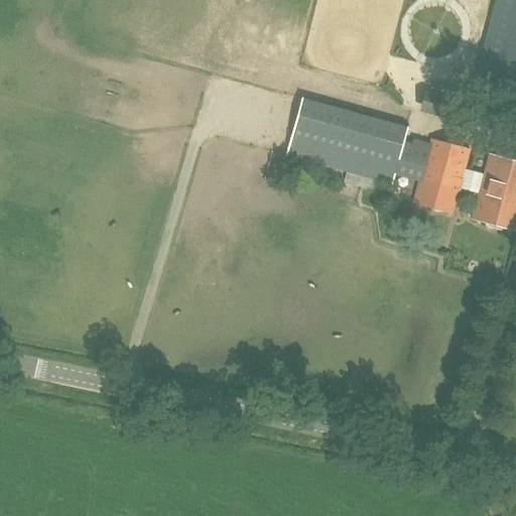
[(515,0),(495,0),(474,81),(515,91),(515,0)]
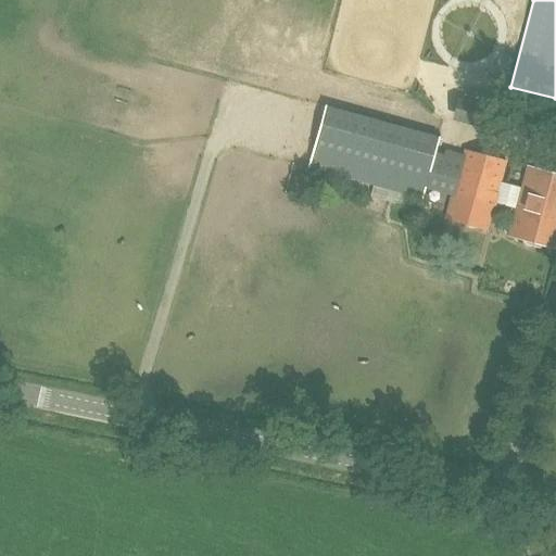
[(492,134),(498,113),(457,101),(453,124),(492,134)]
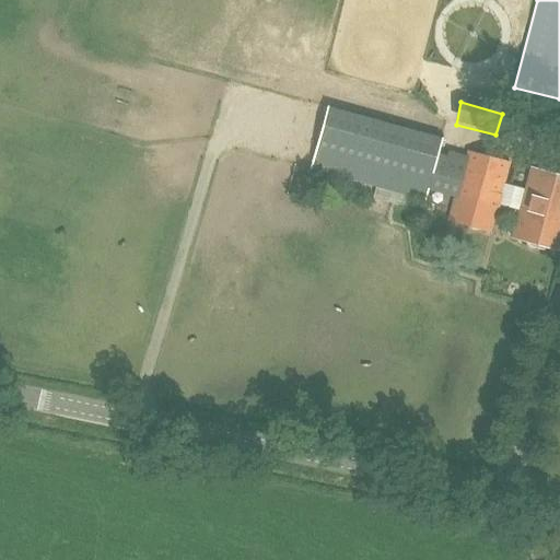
[(510,162),(467,150),(465,155),(448,151),(447,155),(438,152),(441,138),(327,106),(311,167),(424,199),(428,187),(454,195),(447,219),(490,230),(510,162)]
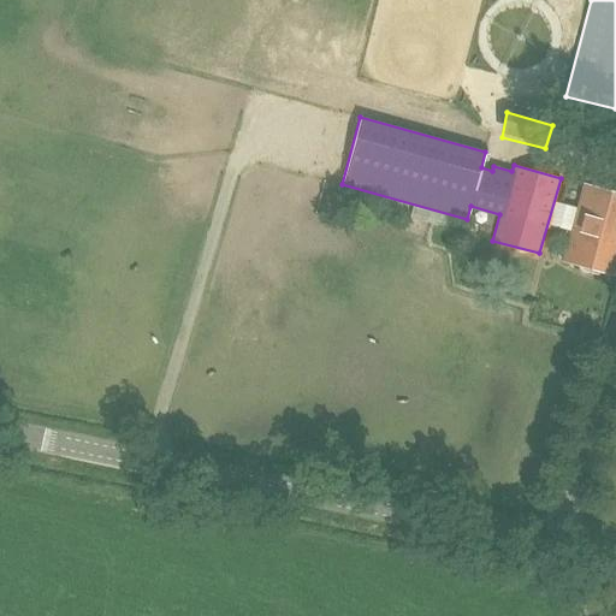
[(591,226),(615,234),(615,193),(584,184),(578,205),(594,209),(591,226)]
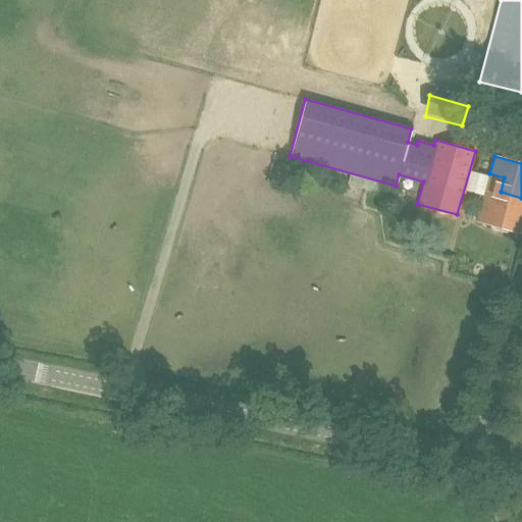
[(477,220),(490,224),(493,229),(506,233),(512,229),(521,232),(521,198),(501,192),(504,177),(489,173),(477,220)]
